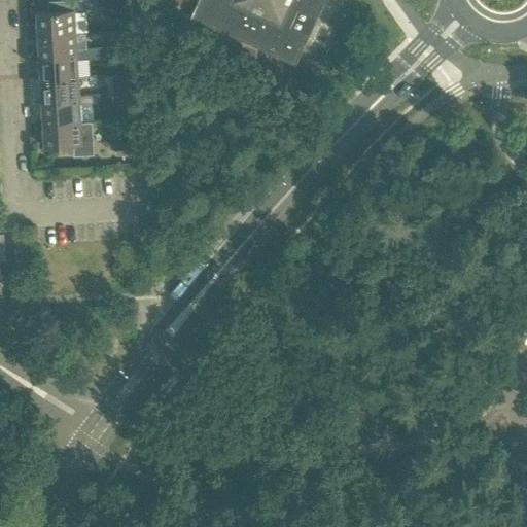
[(37,36),(75,34),(73,10),(90,9),(89,0),(69,0),(47,1),(47,11),(35,12),(37,36)]
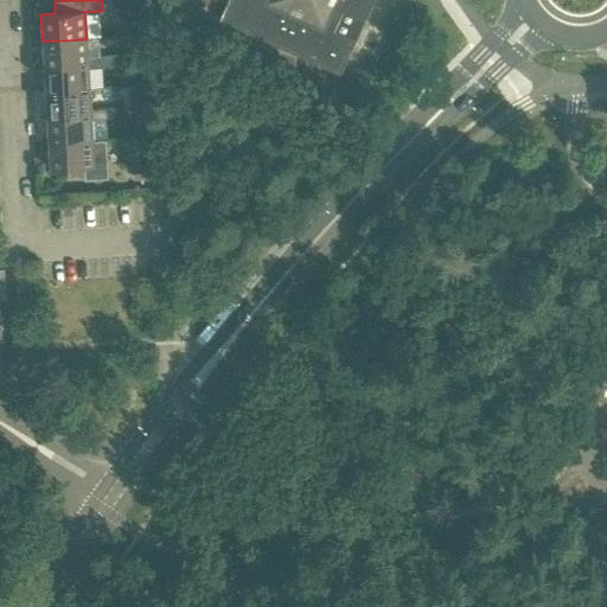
[(229,0),(219,21),(339,76),(374,0),(229,0)]
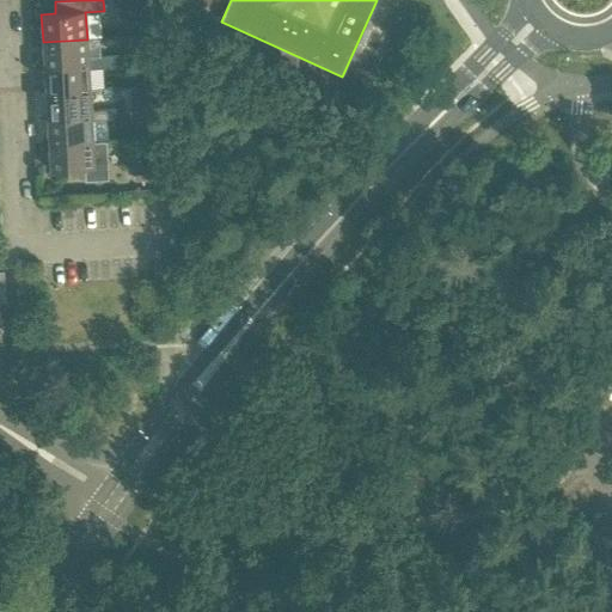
[(89,65),(89,59),(87,40),(43,42),(44,67),(89,65)]
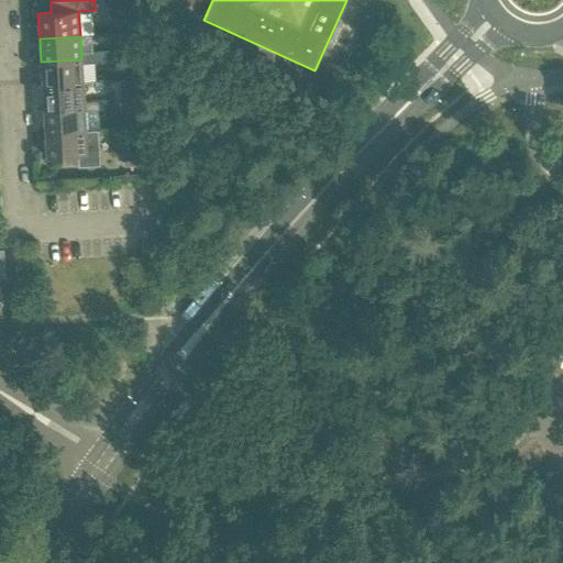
[(95,52),(95,54),(96,63),(109,62),(109,52),(95,52)]
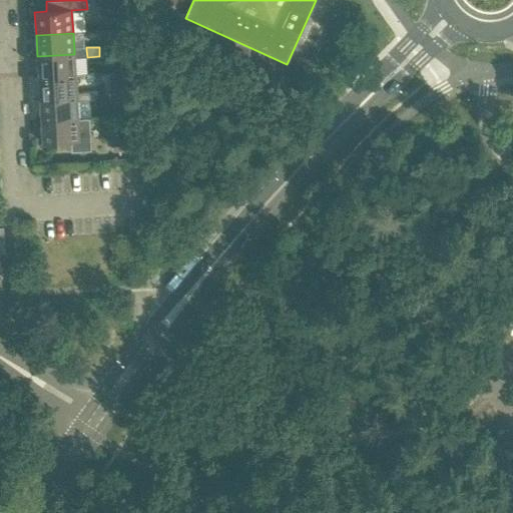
[(74,57),(87,57),(86,49),(74,49),(74,54),(74,57)]
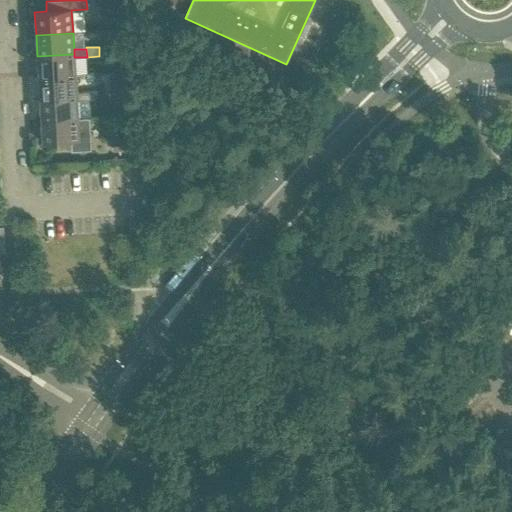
[(74,57),(74,54),(37,56),(38,77),(75,75),(74,57)]
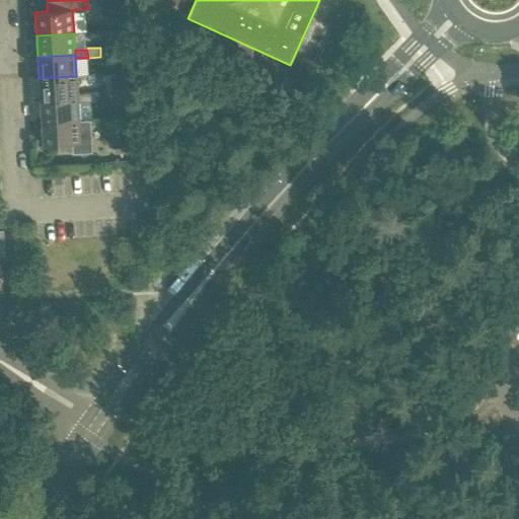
[(77,99),(77,93),(76,76),(39,78),(40,101),(77,99)]
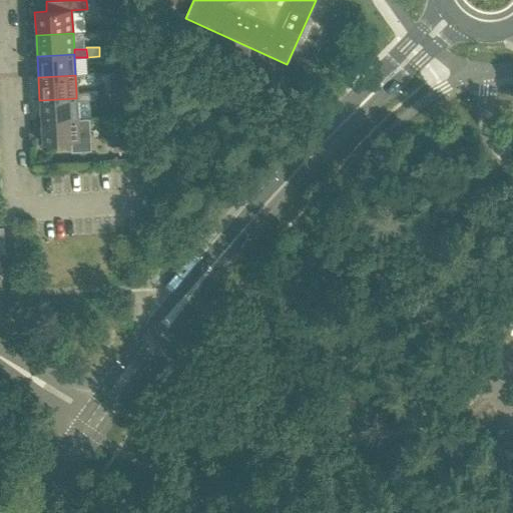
[(121,82),(110,83),(111,94),(122,94),(121,82)]
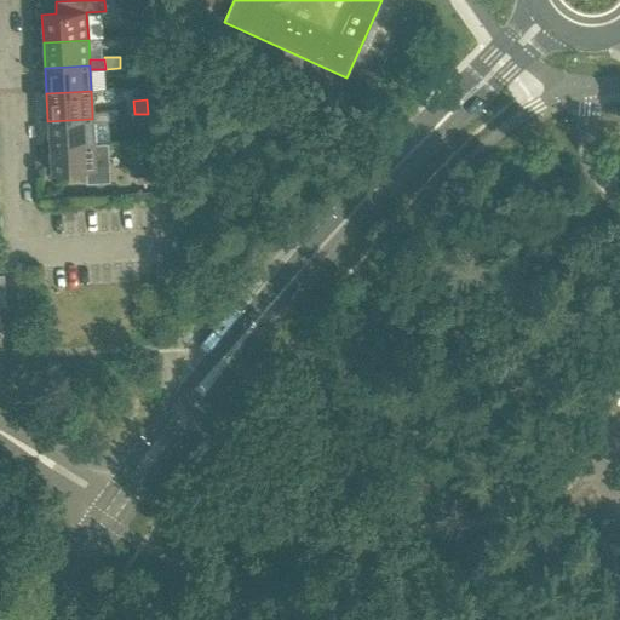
[(104,112),(105,121),(118,120),(116,110),(104,112)]
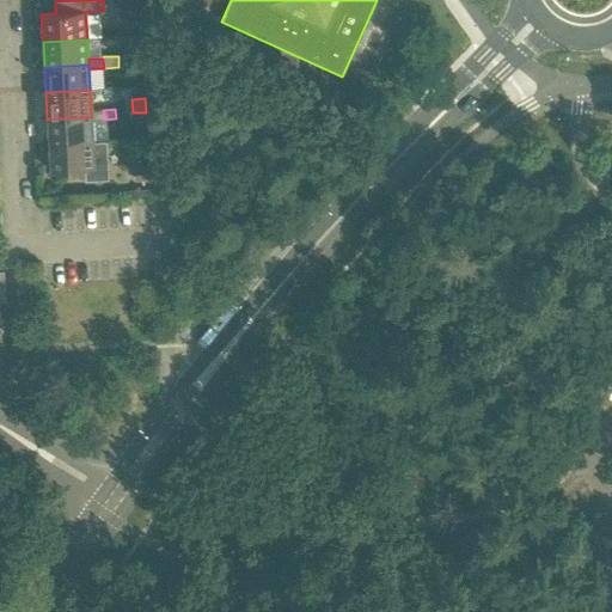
[(92,120),(104,120),(103,110),(91,110),(91,117),(92,120)]
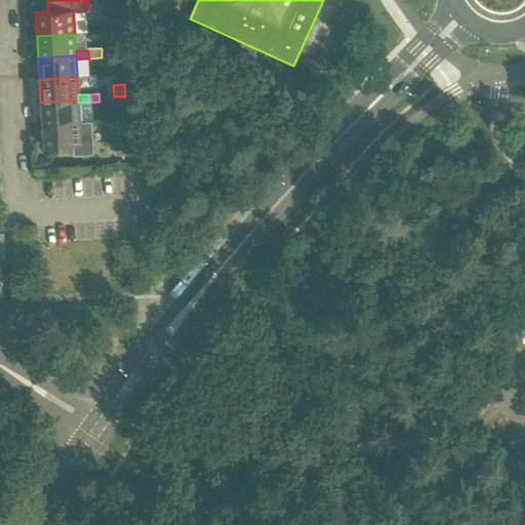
[(118,118),(133,117),(132,96),(117,97),(118,118)]
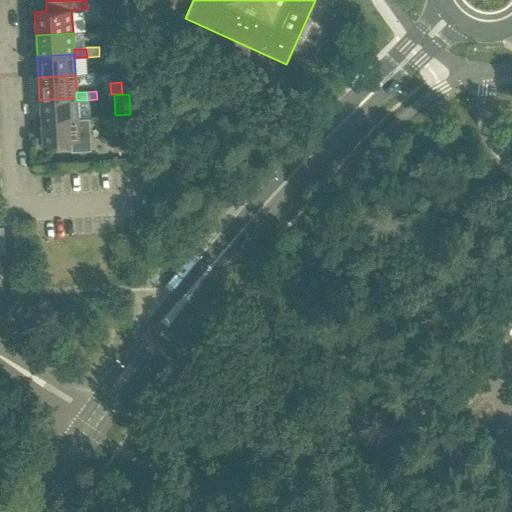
[(78,119),(77,100),(76,98),(39,100),(41,121),(78,119)]
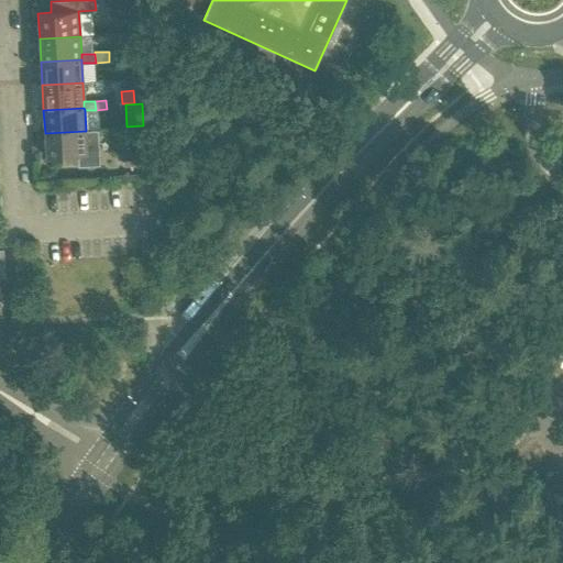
[(86,131),(45,133),(46,157),(79,156),(79,163),(83,166),(92,165),(98,158),(97,138),(90,131),(86,132),(86,131)]
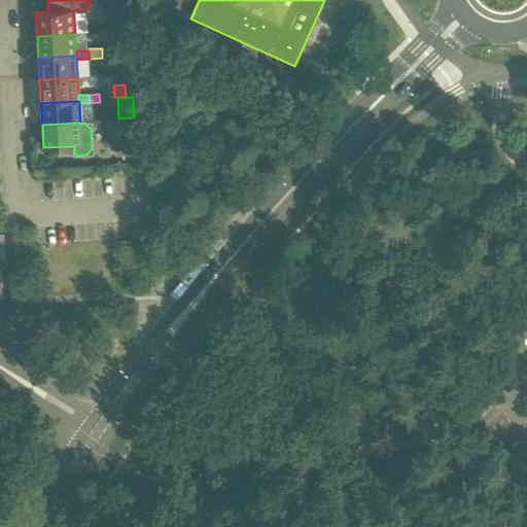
[(116,142),(117,154),(131,153),(131,141),(116,142)]
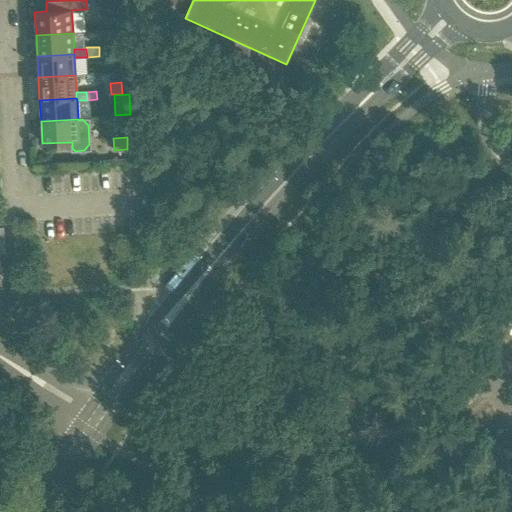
[(14,256),(26,255),(26,244),(14,244),(14,256)]
